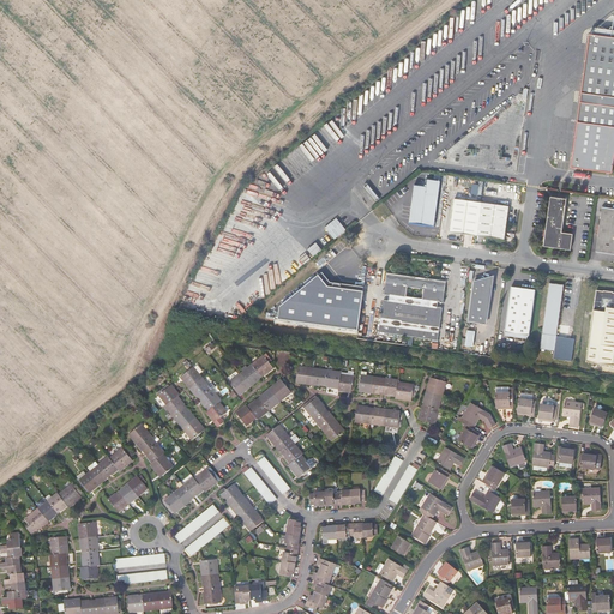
[(613,37),(595,35),(590,36),(572,167),(613,174),(613,160),(613,37)]
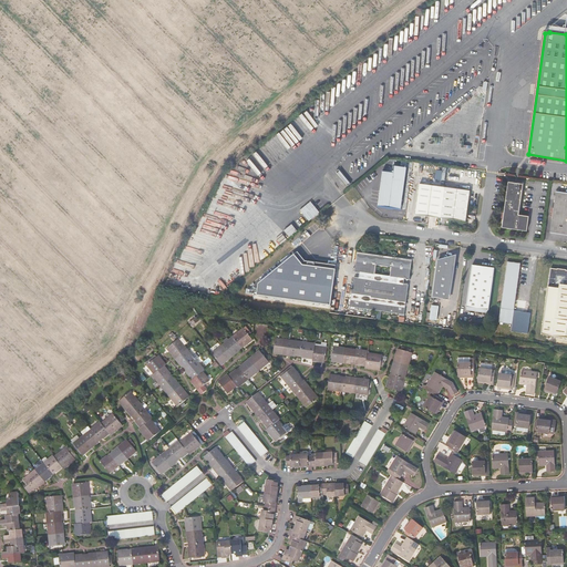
[(308,112),(249,156),(260,172),(319,127),(308,112)]
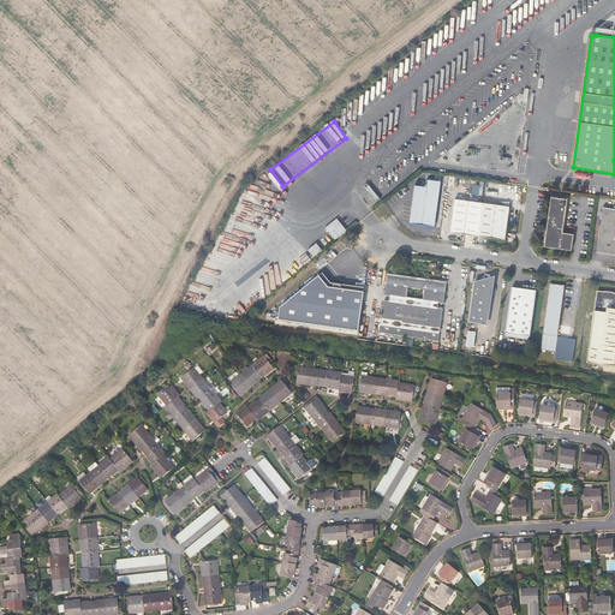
[(412,220),(422,221),(430,222),(437,224),(445,178),(430,177),(429,184),(417,183),(412,220)]
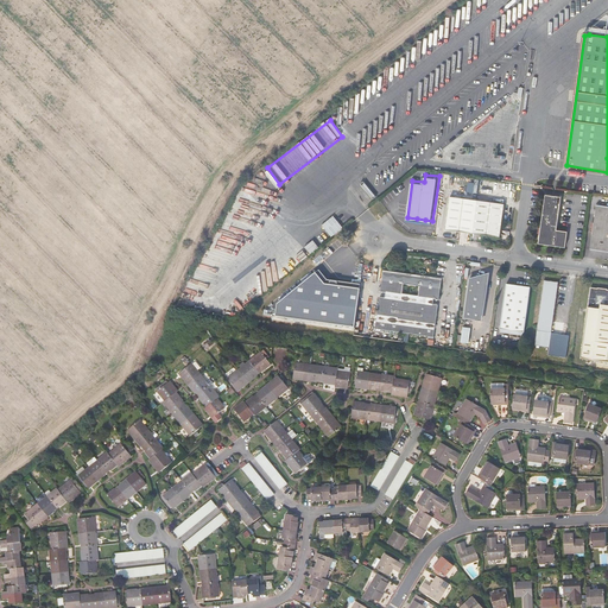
[(546,192),(542,225),(540,233),(539,241),(567,245),(570,228),(558,227),(562,195),(546,192)]
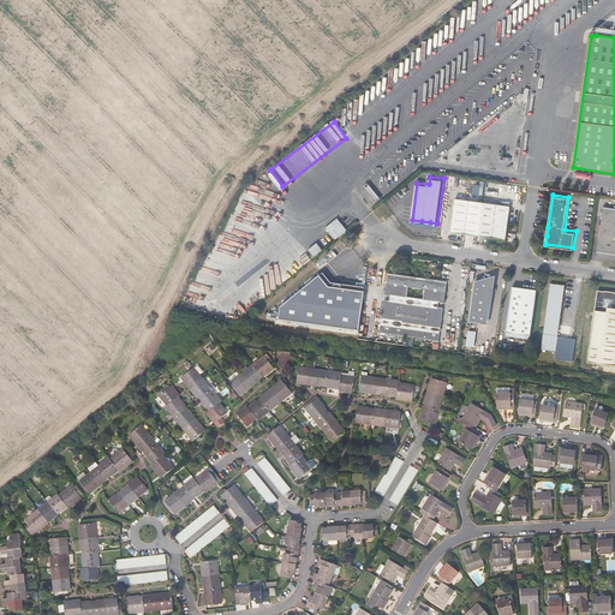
[(453,230),(482,233),(485,199),(458,196),(453,230)]
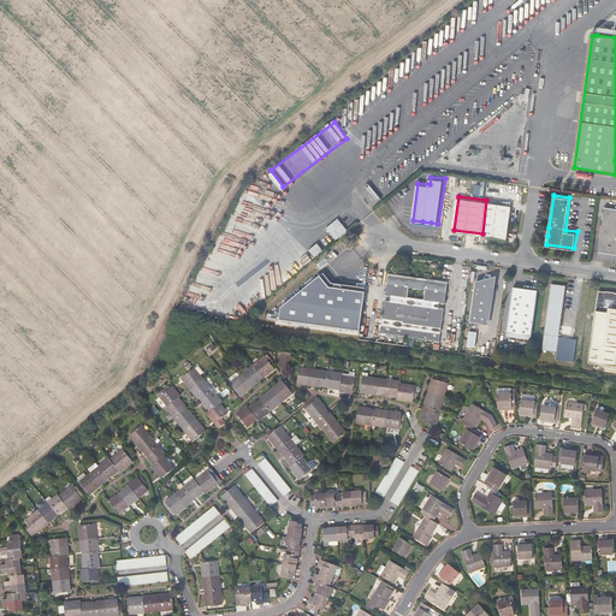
[(486,200),(483,234),(509,237),(514,203),(486,200)]
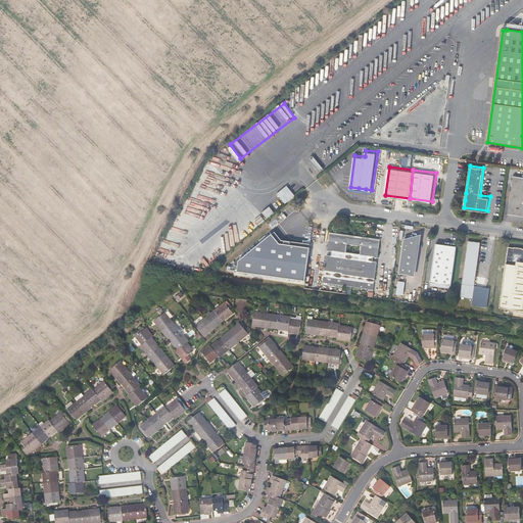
[(522,176),(516,176),(514,190),(512,190),(511,197),(513,197),(511,214),(522,215),(522,176)]
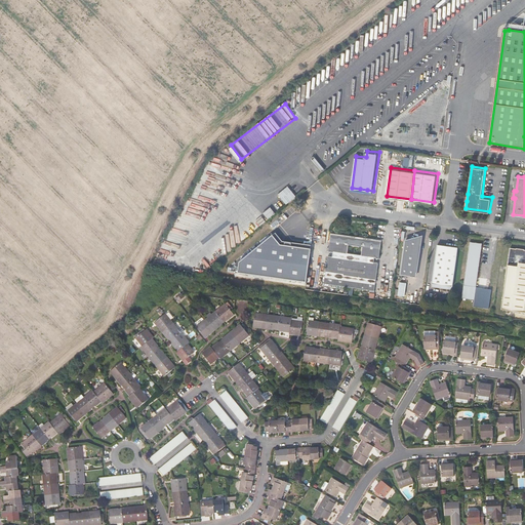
[(287,205),(296,196),(287,186),(278,195),(287,205)]
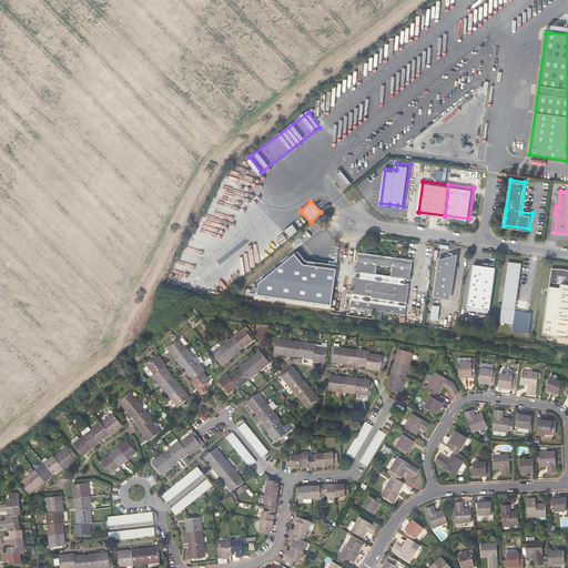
[(279,215),(265,227),(272,234),(285,222),(279,215)]
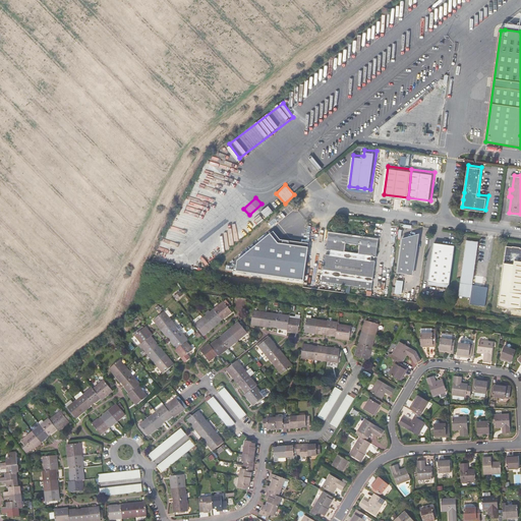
[(269,206),(262,213),(265,216),(271,209),(269,206)]
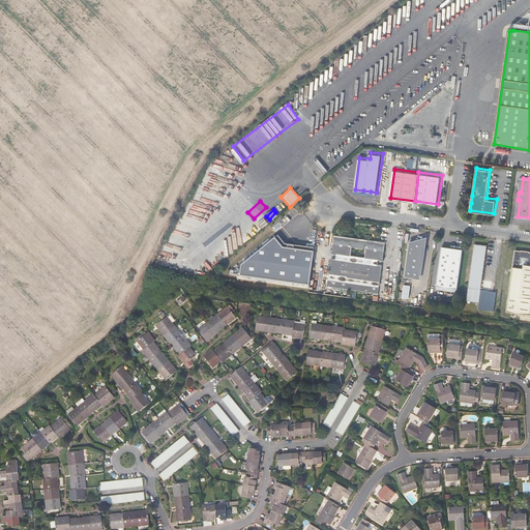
[(385,241),(334,234),(326,285),(377,292),(382,264),(377,264),(378,259),(382,260),(385,241)]
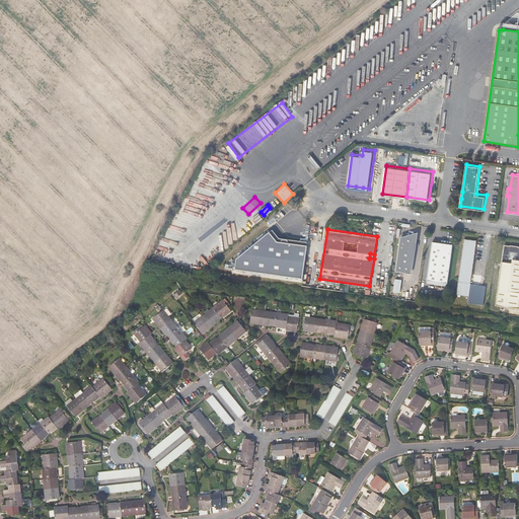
[(417,239),(402,237),(396,270),(412,273),(417,239)]
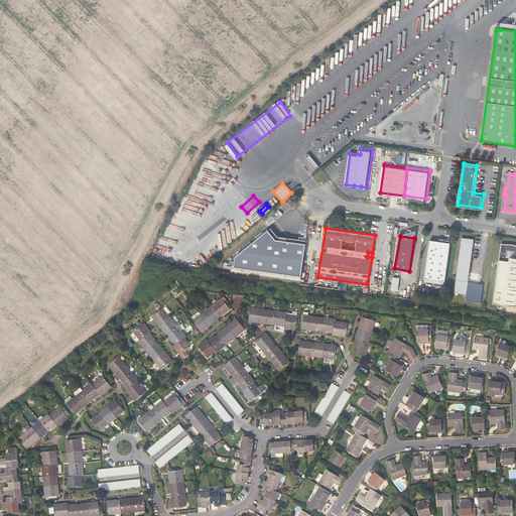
[(476,239),(463,237),(455,291),(467,293),(466,300),(481,302),(484,283),(469,281),(476,239)]
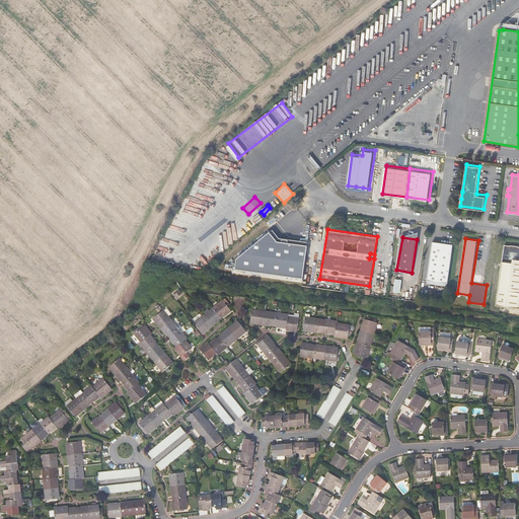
[(427,279),(444,281),(447,282),(453,244),(433,242),(427,279)]
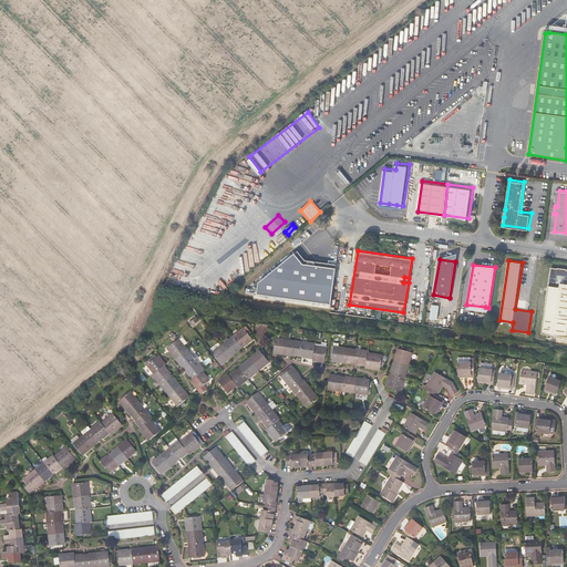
[(566,269),(552,268),(543,333),(566,337),(566,269)]
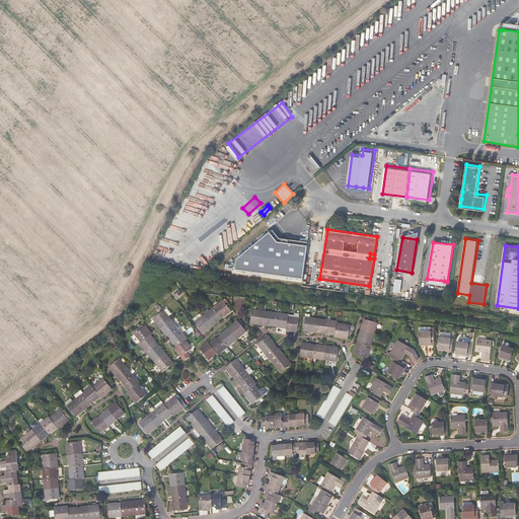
[(402,280),(394,279),(393,285),(392,291),(400,292),(402,280)]
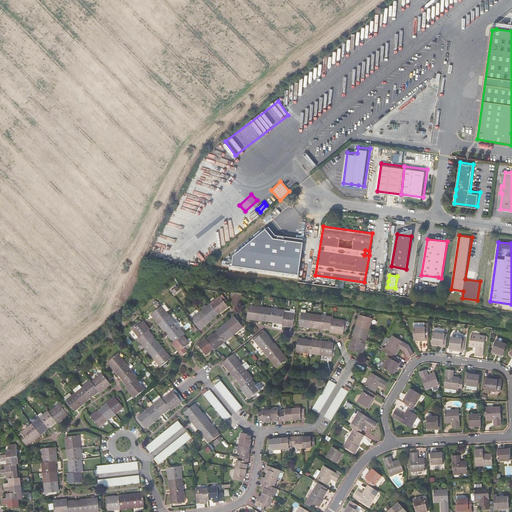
[(220,297),(210,305),(218,313),(220,312),(221,313),(228,307),(220,297)]
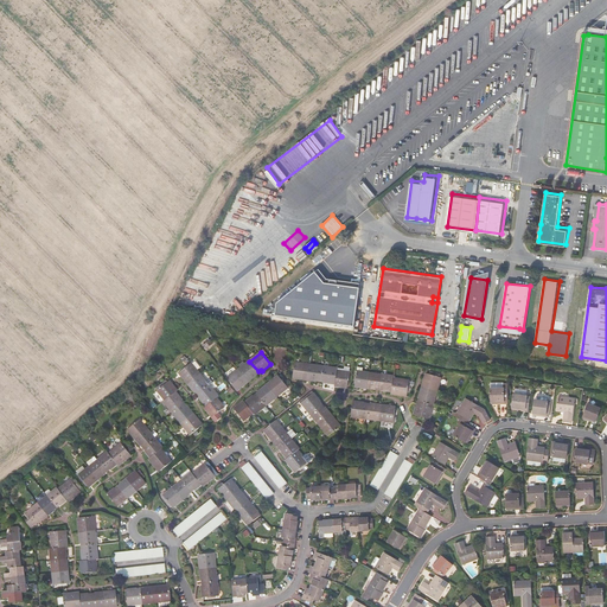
[(249,362),(238,370),(248,383),(257,376),(255,374),(259,371),(249,362)]
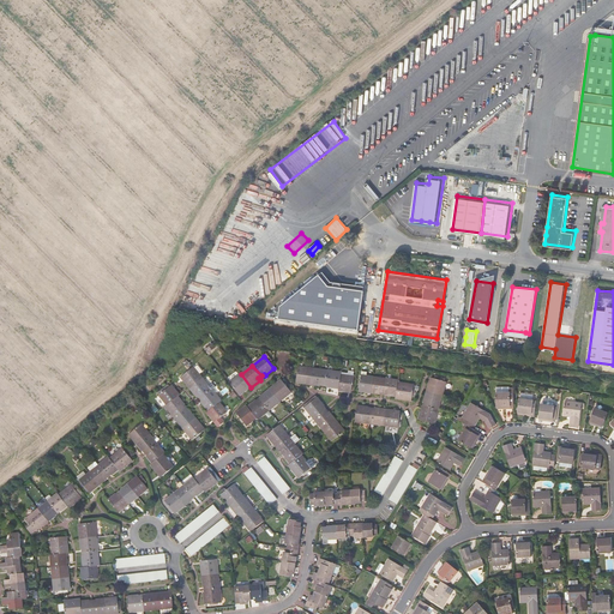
[(190,389),(203,378),(194,367),(182,377),(185,379),(184,380),(190,389)]
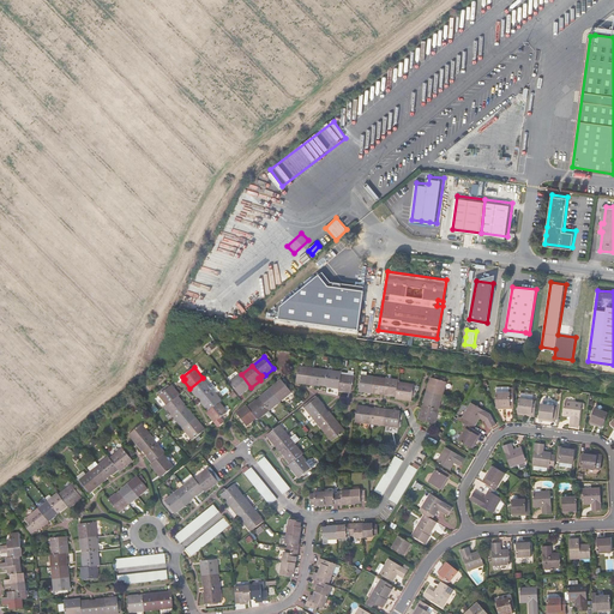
[(311,385),(313,368),(299,367),(296,380),(300,381),(300,383),(311,385)]
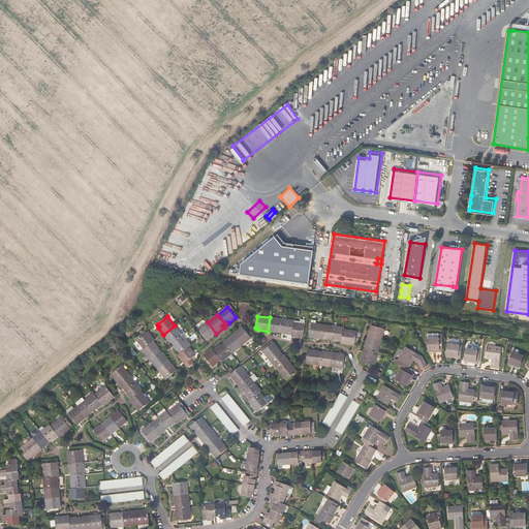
[(282,319),(270,317),(268,332),(277,333),(277,331),(280,332),(282,319)]
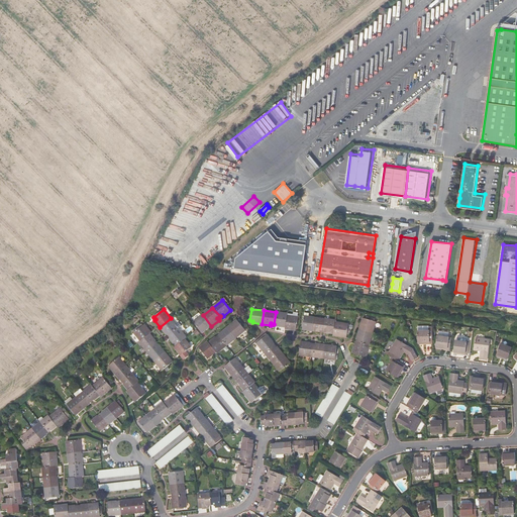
[(288,314),(276,312),(274,324),(277,324),(277,326),(286,327),(288,315),(288,314)]
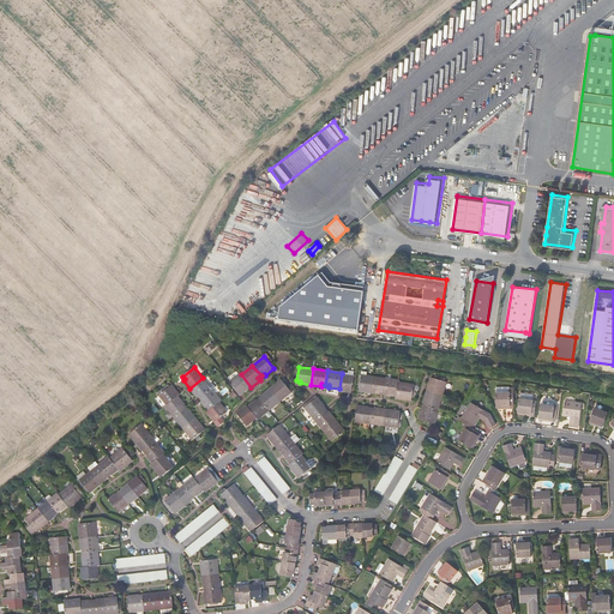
[(362,372),(362,375),(360,390),(363,390),(363,392),(372,393),(374,377),(367,377),(367,372),(362,372)]
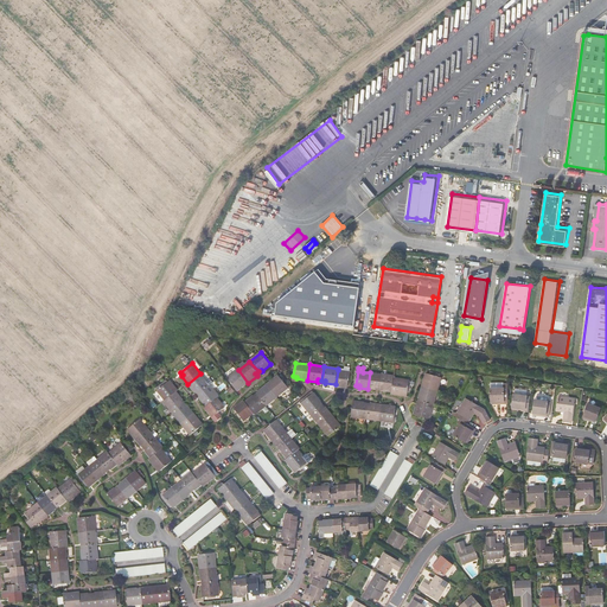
[(248,383),(238,370),(228,379),(236,390),(238,388),(240,389),(248,383)]
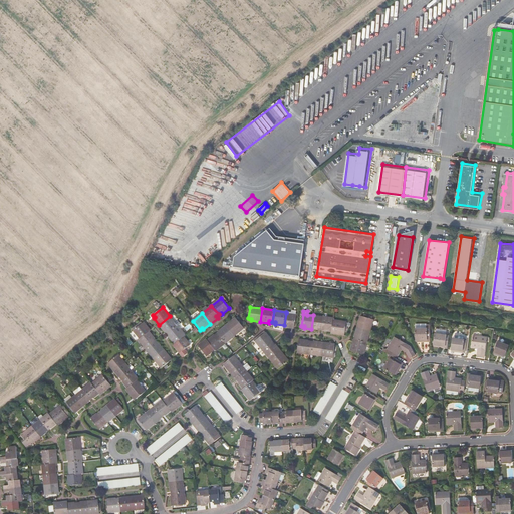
[(296,315),(286,313),(284,325),(284,327),(291,328),(291,326),(294,327),(296,315)]
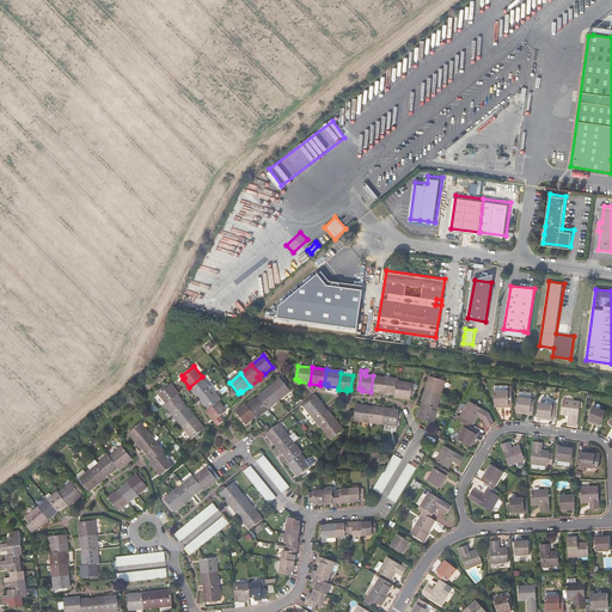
[(385,378),(373,375),(371,392),(379,393),(379,391),(383,391),(385,378)]
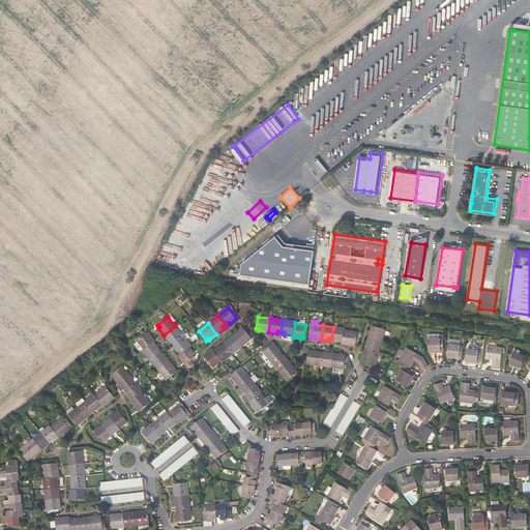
[(183,336),(175,326),(164,335),(170,343),(171,342),(173,344),(183,336)]
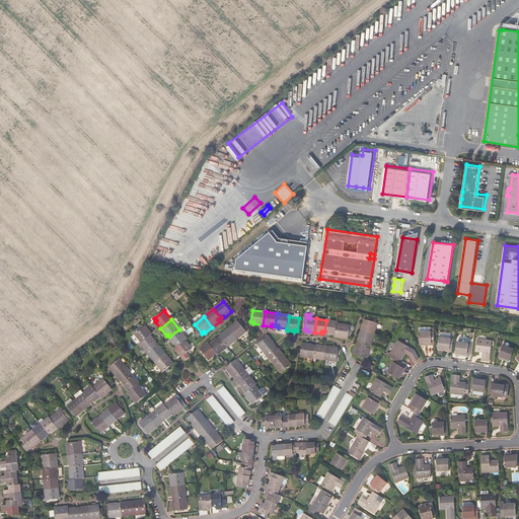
[(360,330),(373,335),(377,323),(365,319),(364,322),(363,322),(360,330)]
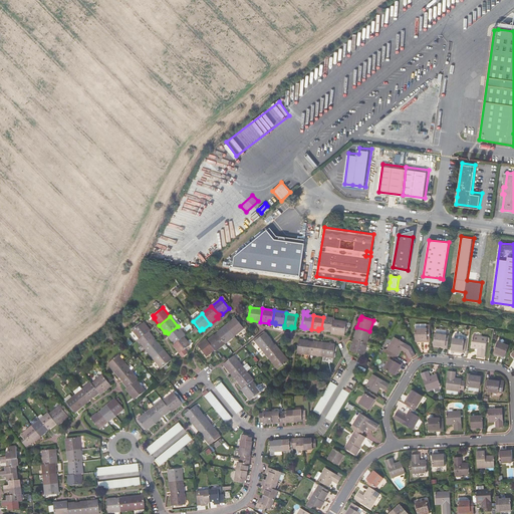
[(334,318),(323,317),(321,328),(325,329),(324,331),(332,331),(333,320),(334,318)]
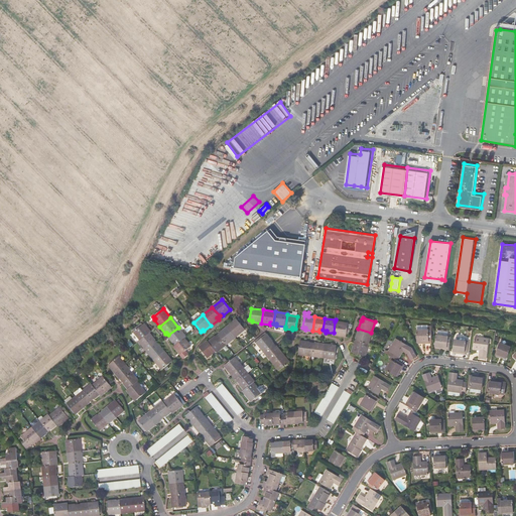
[(235,320),(228,327),(236,337),(246,330),(238,319),(236,321),(235,320)]
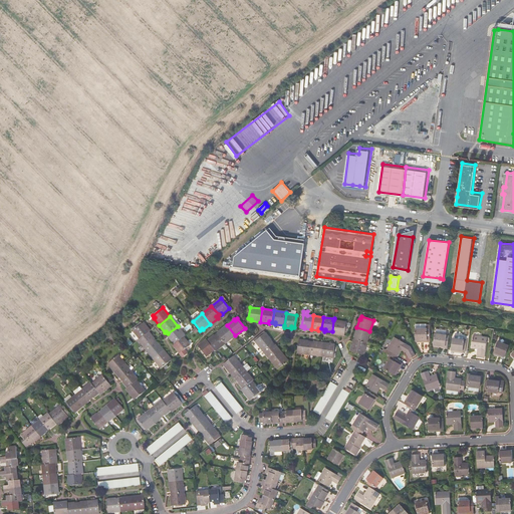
[(347,322),(333,320),(332,331),(331,333),(342,335),(342,333),(345,333),(347,322)]
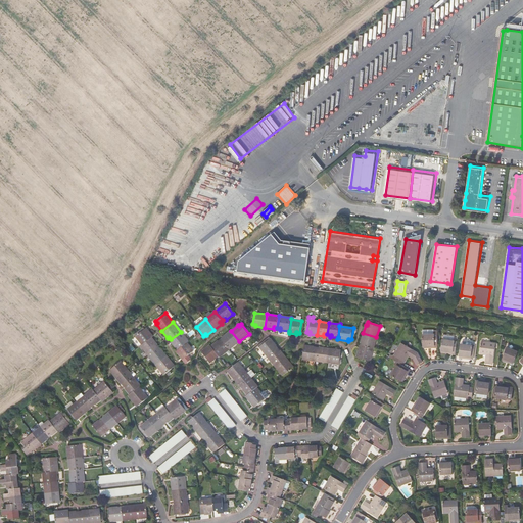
[(136,337),(142,344),(151,337),(153,336),(148,330),(147,331),(145,329),(136,337)]
